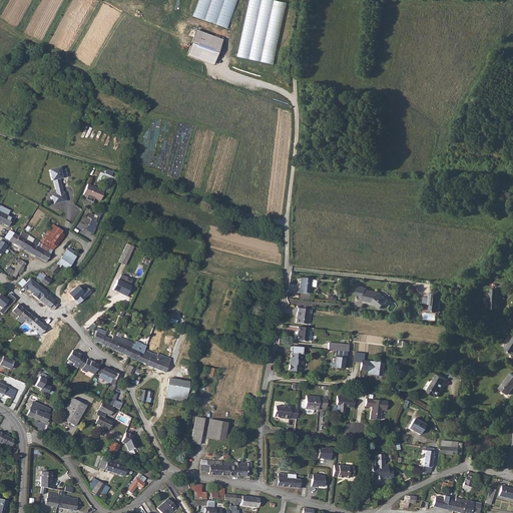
[(60,167),(49,169),(52,179),(54,179),(57,193),(63,192),(59,177),(67,176),(65,169),(60,170),(60,167)]
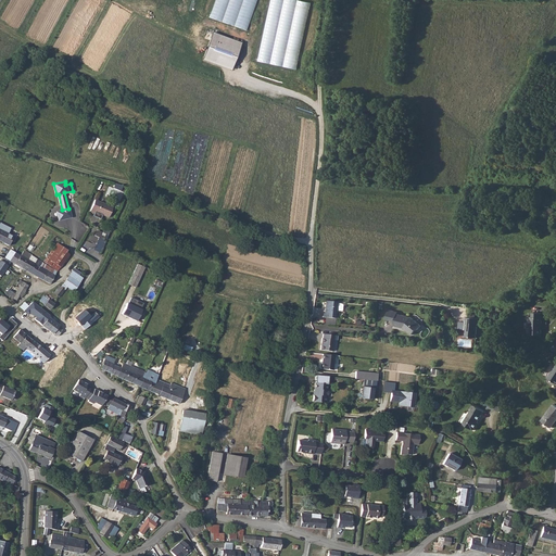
[(103,215),(109,217),(112,210),(113,207),(95,200),(90,212),(95,213),(95,215),(101,218),(103,215)]
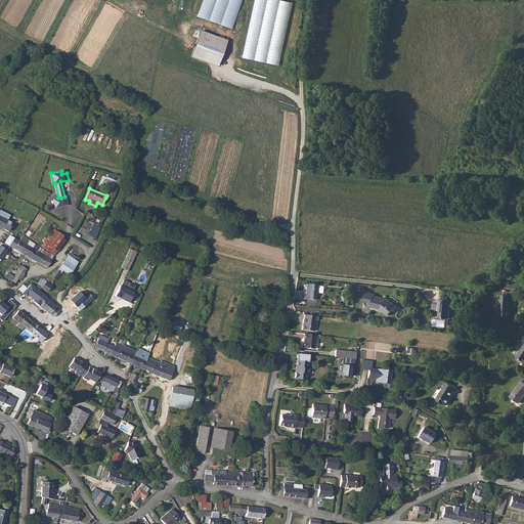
[(58,198),(53,200),(56,208),(69,205),(66,197),(64,197),(58,198)]
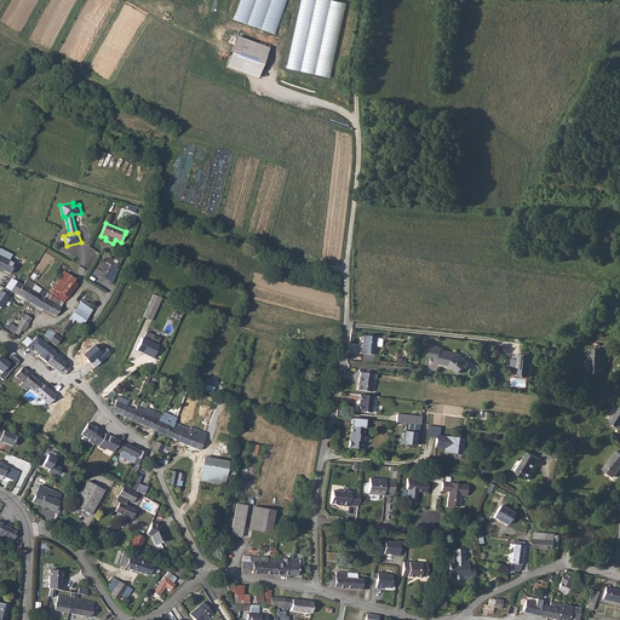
[(0,269),(9,274),(15,263),(10,260),(12,254),(0,247),(0,269)]
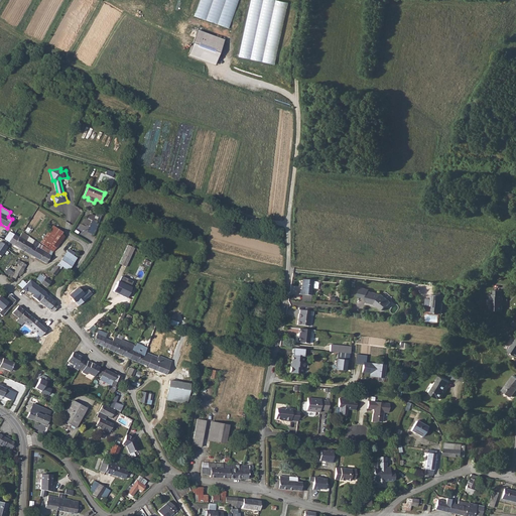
[(93,221),(88,232),(94,235),(101,218),(91,214),(89,219),(93,221)]
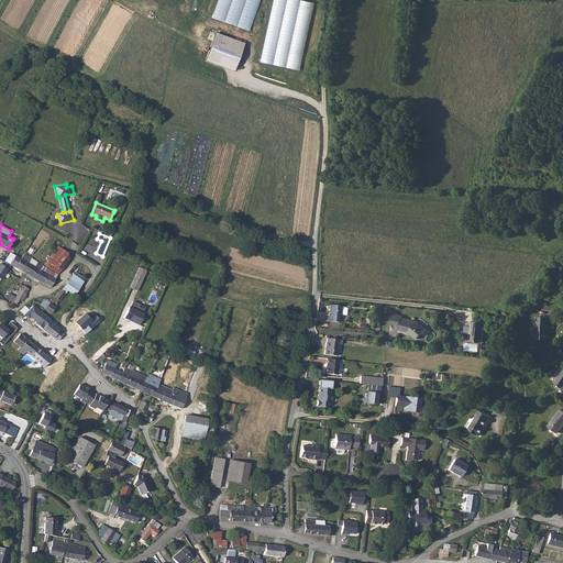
[(44,266),(57,275),(72,256),(58,246),(44,266)]
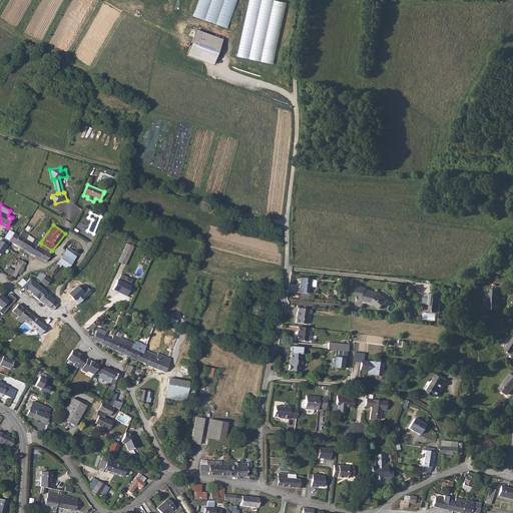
[(10,229),(4,237),(10,241),(13,243),(12,244),(17,247),(18,246),(25,250),(34,238),(22,230),(18,235),(10,229)]
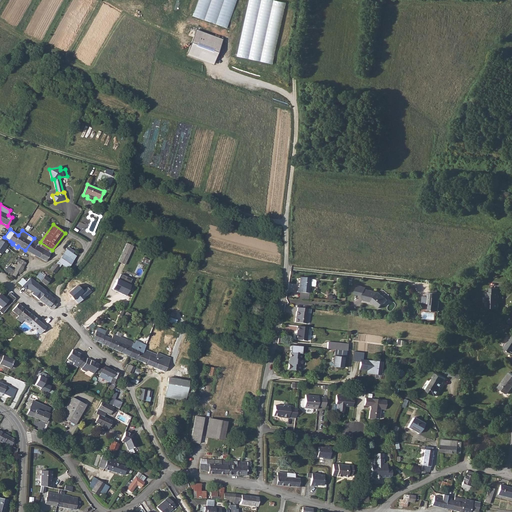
[(34,238),(25,250),(45,262),(52,250),(40,242),(39,241),(34,238)]
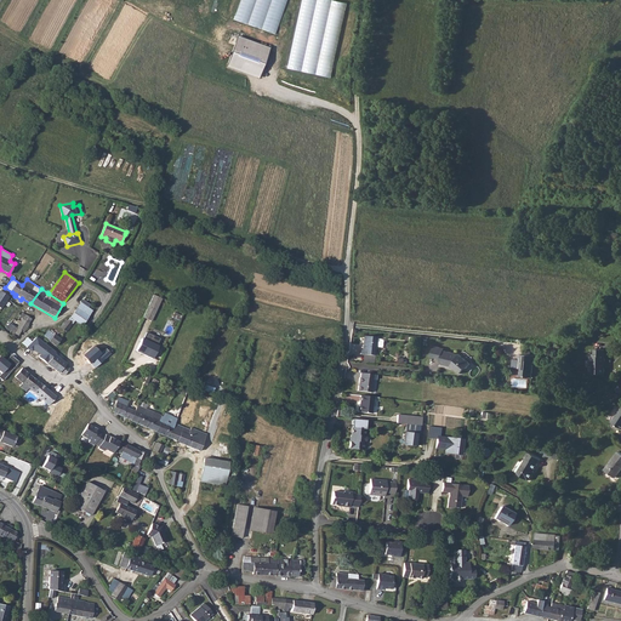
[(0,290),(0,306),(3,308),(10,296),(0,290)]
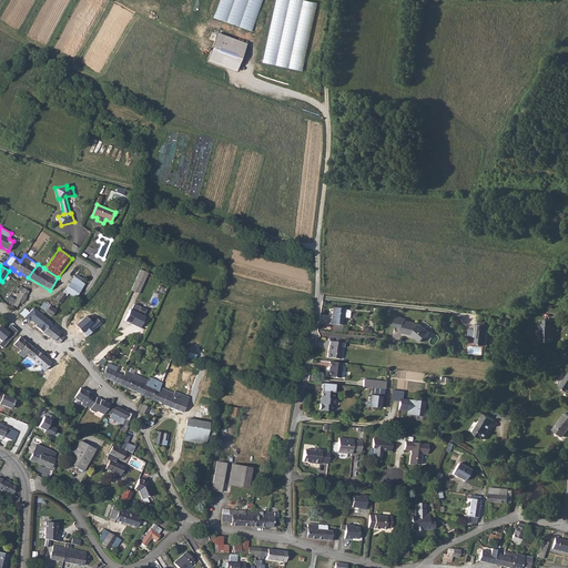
[(140,270),(131,291),(139,294),(141,287),(148,274),(140,270)]
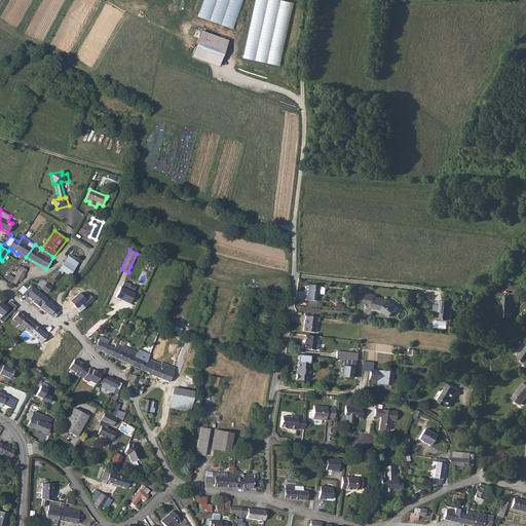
[(70,254),(61,268),(71,276),(79,263),(76,261),(77,258),(70,254)]
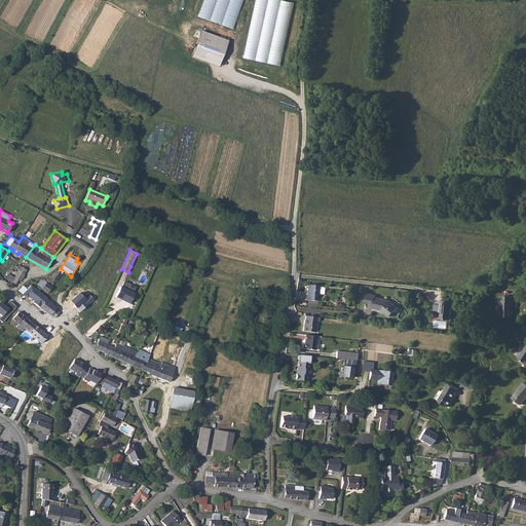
[(14,277),(11,282),(15,284),(17,279),(20,282),(27,269),(21,266),(20,269),(14,277)]
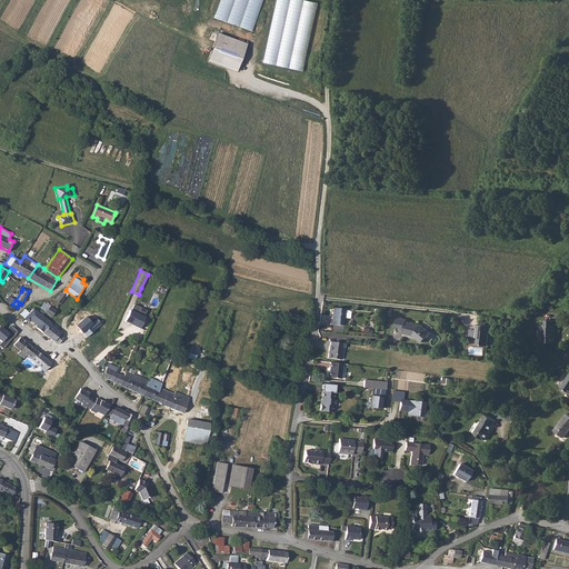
[(16,300),(8,296),(3,302),(8,306),(10,303),(12,305),(16,300)]
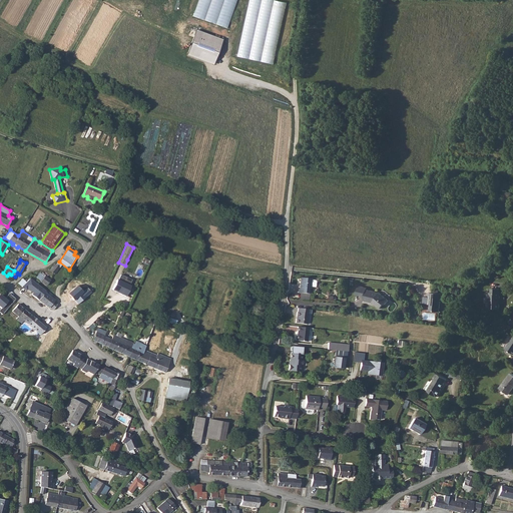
[(117,280),(112,290),(126,297),(131,286),(129,286),(132,280),(121,275),(118,280),(117,280)]
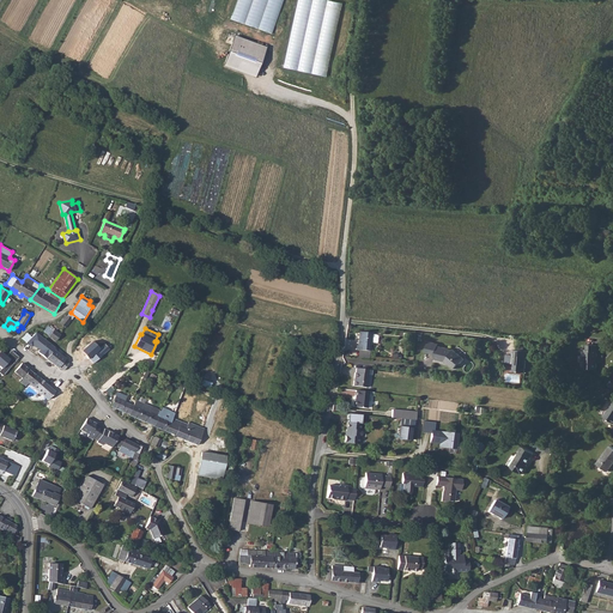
[(49,335),(48,337),(55,341),(58,338),(60,335),(60,334),(54,329),(49,335)]
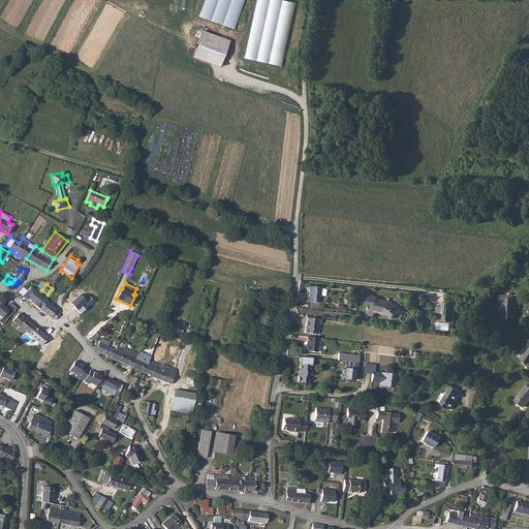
[(33,304),(40,309),(47,302),(49,299),(31,286),(23,296),(27,300),(29,298),(34,302),(33,304)]
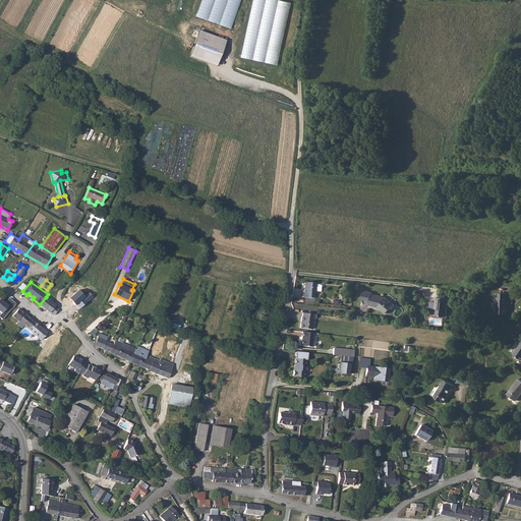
[(302,297),(304,297),(313,298),(314,298),(315,283),(305,282),(304,293),(302,293),(302,297)]
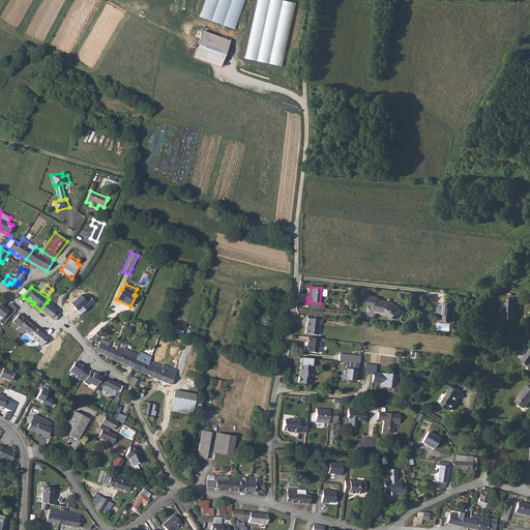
[(72,289),(67,297),(74,300),(79,292),(72,289)]
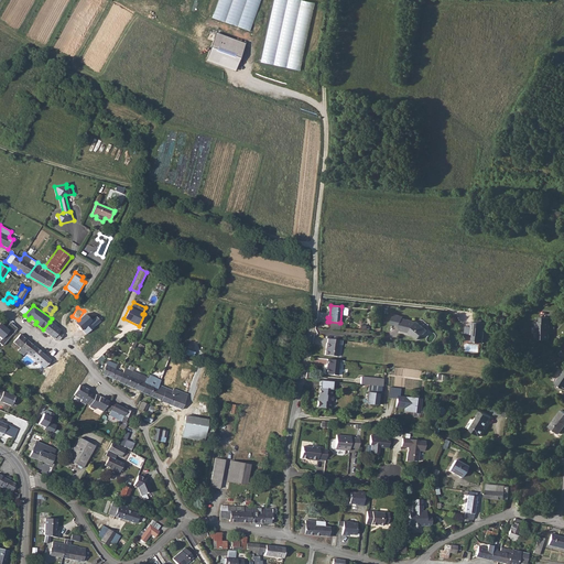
[(87,314),(77,323),(86,334),(101,322),(97,316),(93,320),(87,314)]
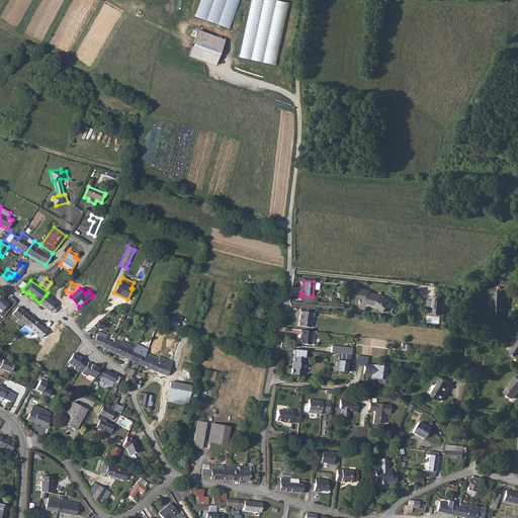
[(378,308),(383,312),(387,308),(390,307),(393,304),(382,295),(370,292),(370,291),(370,290),(362,288),(359,297),(368,299),(367,304),(376,306),(378,308)]
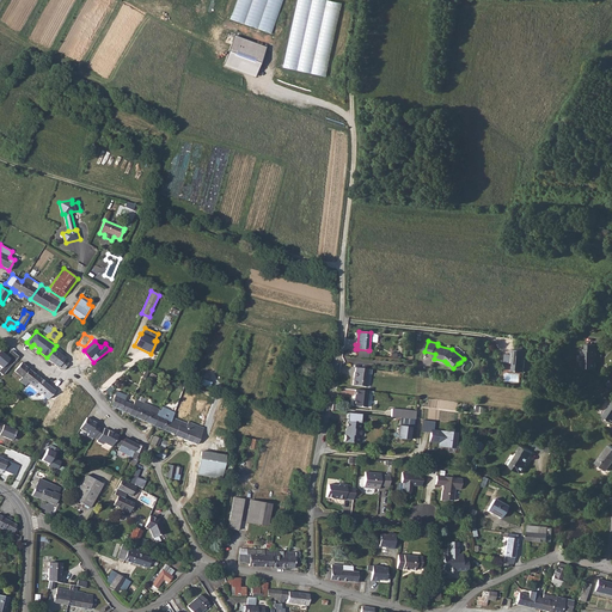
[(583,349),(583,368),(597,368),(597,349),(594,349),(595,344),(586,344),(586,349),(583,349)]
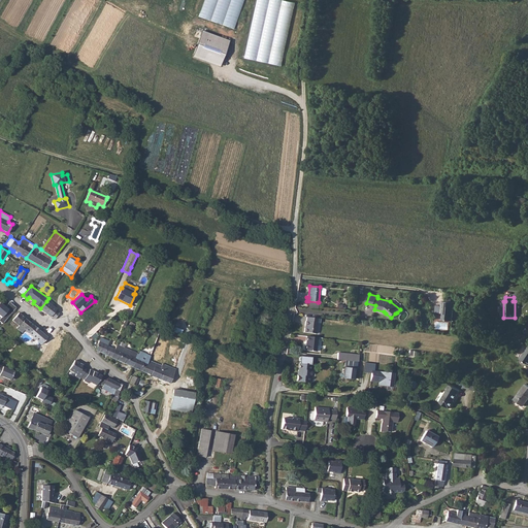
[(46,301),(40,308),(51,317),(52,316),(55,319),(60,314),(56,310),(57,309),(46,301)]
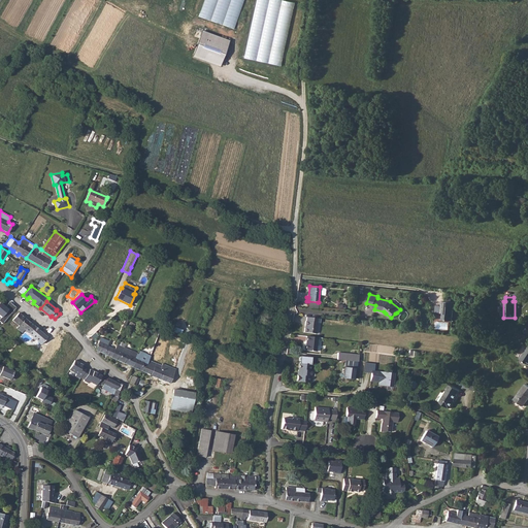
[(454,302),(441,301),(440,306),(437,306),(437,312),(442,314),(442,320),(453,321),(454,302)]
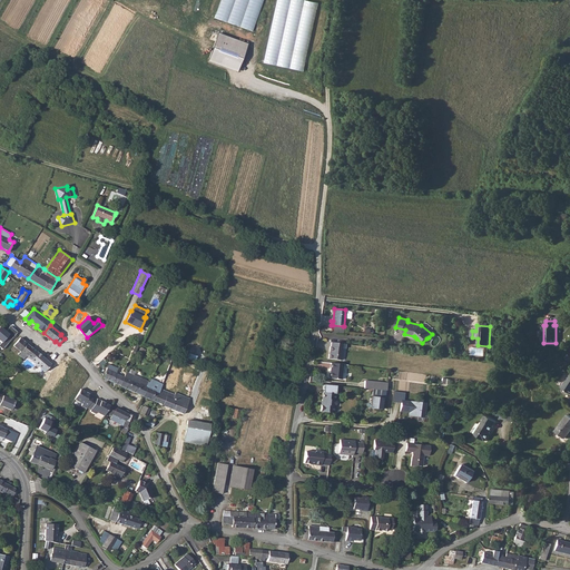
[(0,346),(3,350),(19,332),(11,326),(7,331),(2,326),(0,328),(0,340),(2,343),(0,345),(0,346)]
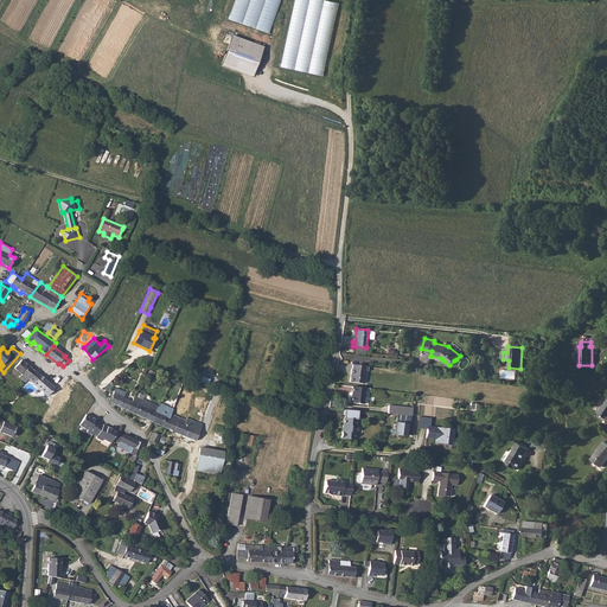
[(19,377),(25,382),(29,379),(34,371),(21,359),(14,368),(21,375),(19,377)]
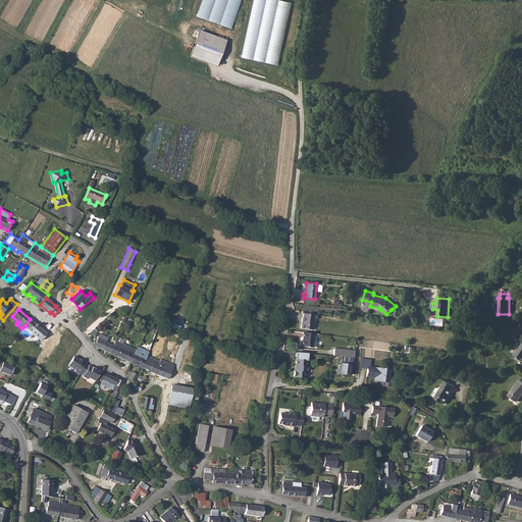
[(303,318),(302,322),(313,323),(314,319),(316,320),(317,315),(304,314),(303,318)]
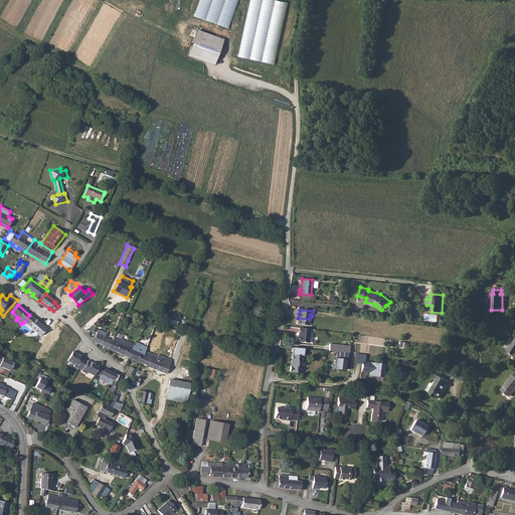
[(29,315),(24,322),(40,336),(46,329),(29,315)]
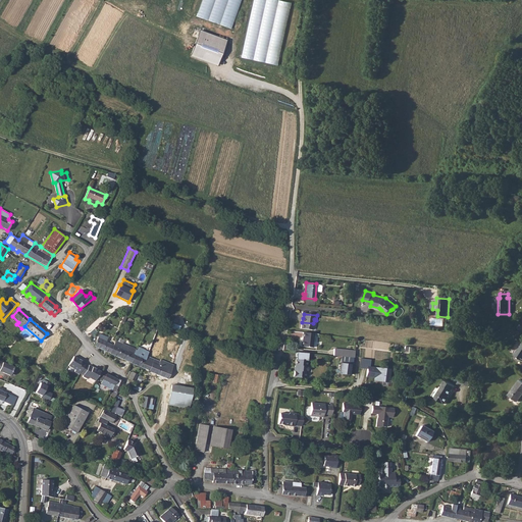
[(471,319),(468,322),(474,329),(477,327),(471,319)]
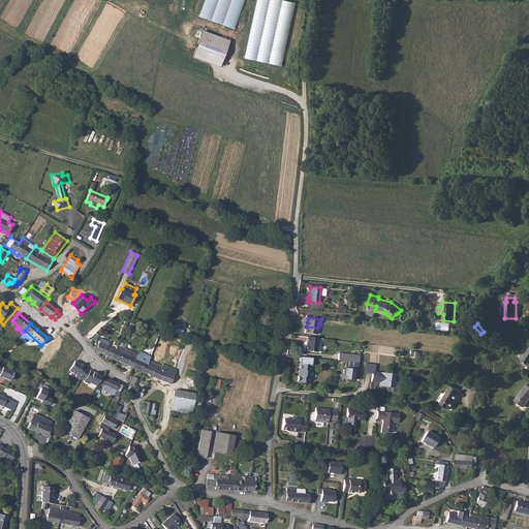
[(62,328),(51,344),(54,346),(51,350),(55,353),(69,333),(62,328)]
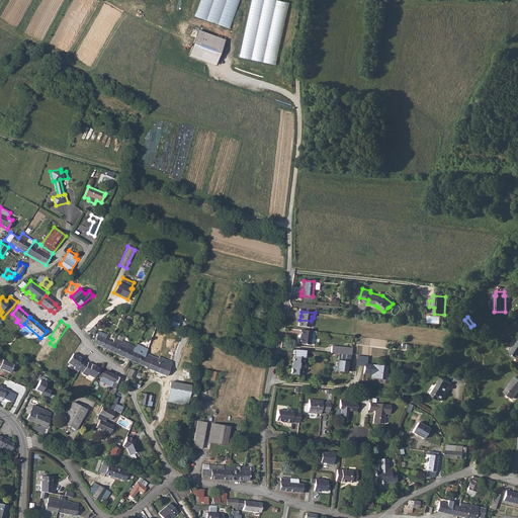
[(94,325),(89,330),(92,333),(97,328),(94,325)]
